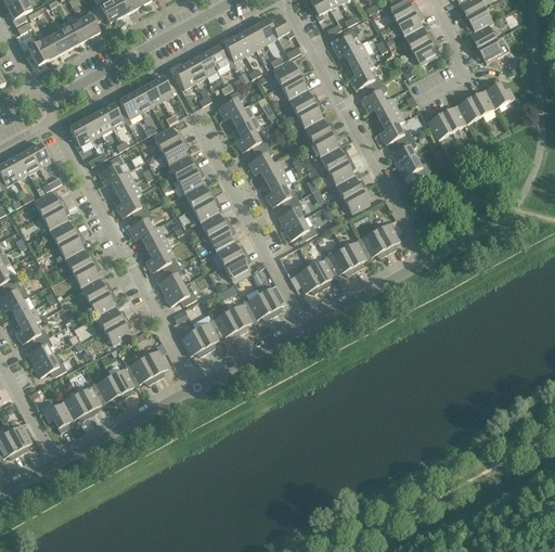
[(3,0),(8,9),(24,0),(3,0)]
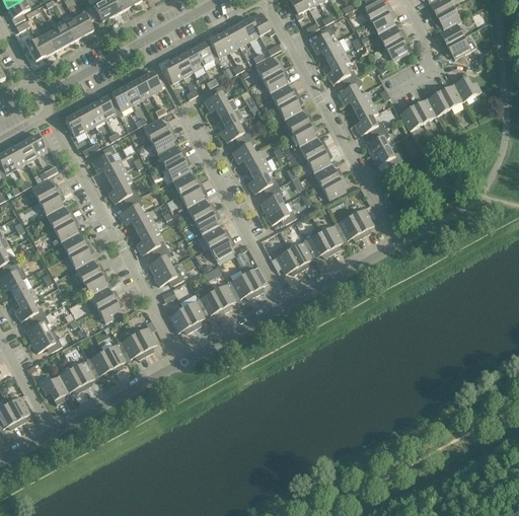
[(29,9),(24,0),(22,0),(7,8),(13,17),(11,18),(14,24),(25,18),(22,13),(29,9)]
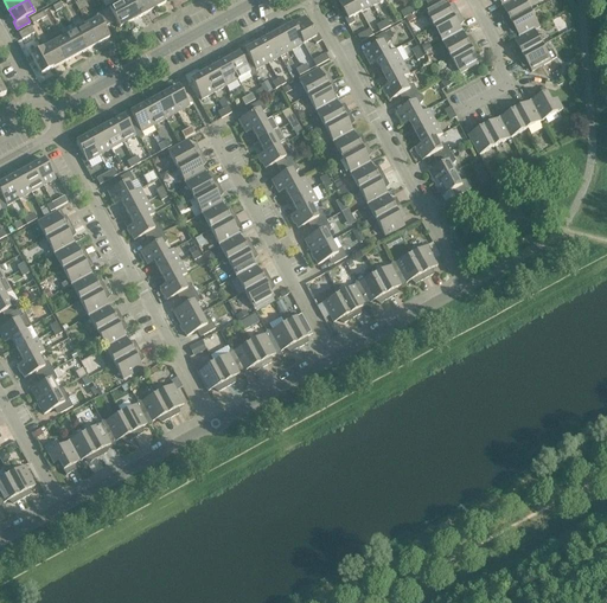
[(132,19),(122,0),(119,0),(103,8),(110,21),(116,18),(120,25),(132,19)]
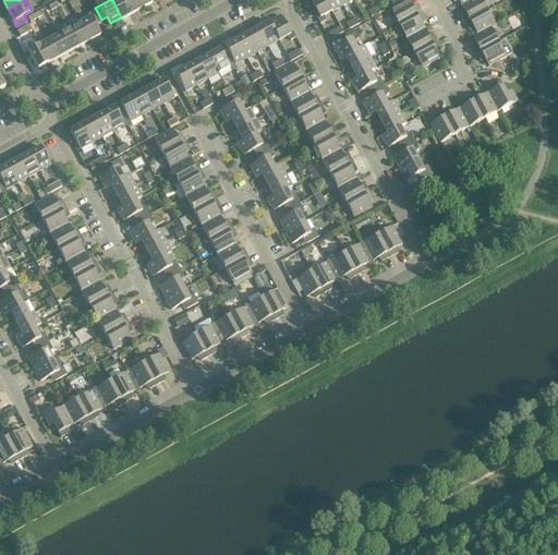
[(131,11),(124,0),(112,0),(121,17),(131,11)]
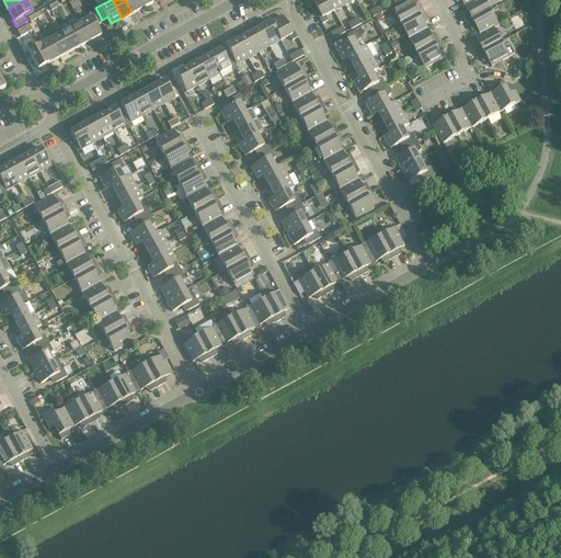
[(142,6),(139,0),(125,0),(132,11),(142,6)]
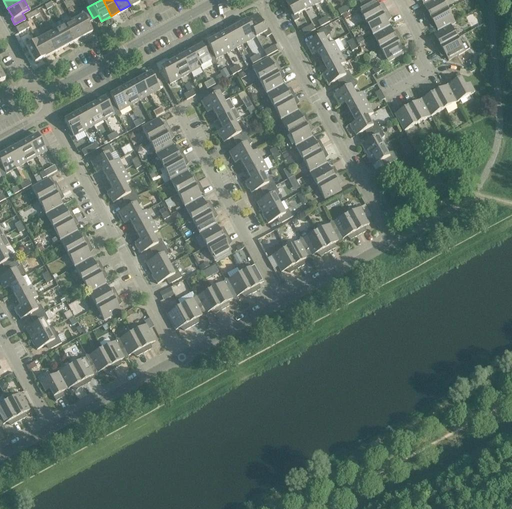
[(305,8),(300,0),(287,0),(293,12),(291,13),(294,19),(299,17),(298,12),(305,8)]
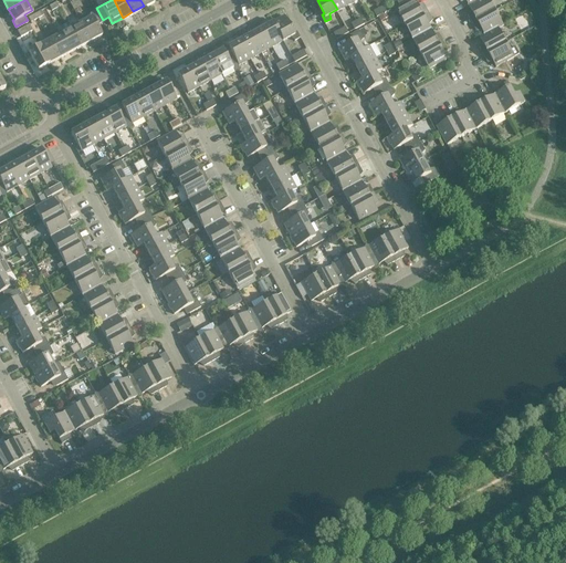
[(348,3),(346,0),(332,0),(337,9),(348,3)]
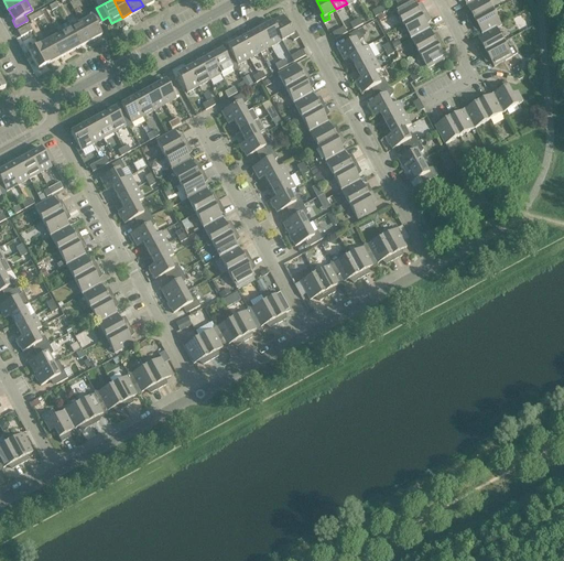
[(418,4),(415,0),(408,0),(396,7),(403,22),(426,9),(423,2),(418,4)]
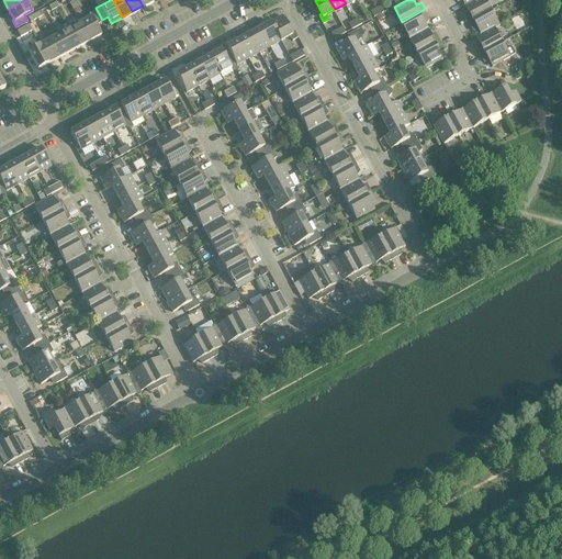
[(492,8),(487,0),(471,0),(465,3),(469,10),(464,12),(469,20),(492,8)]
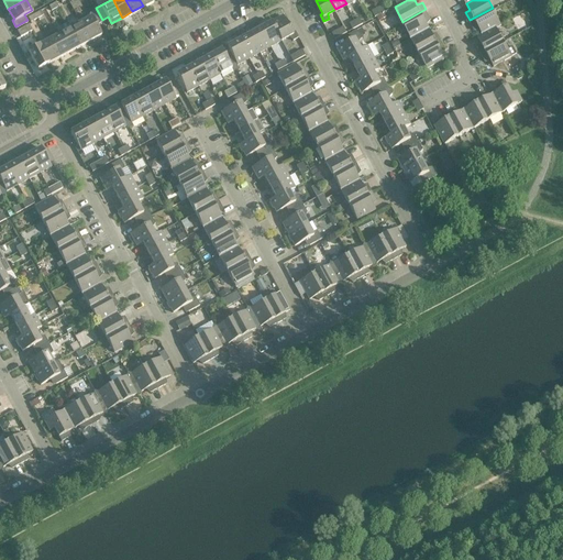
[(102,20),(96,8),(89,11),(90,14),(80,20),(90,39),(101,32),(96,23),(102,20)]
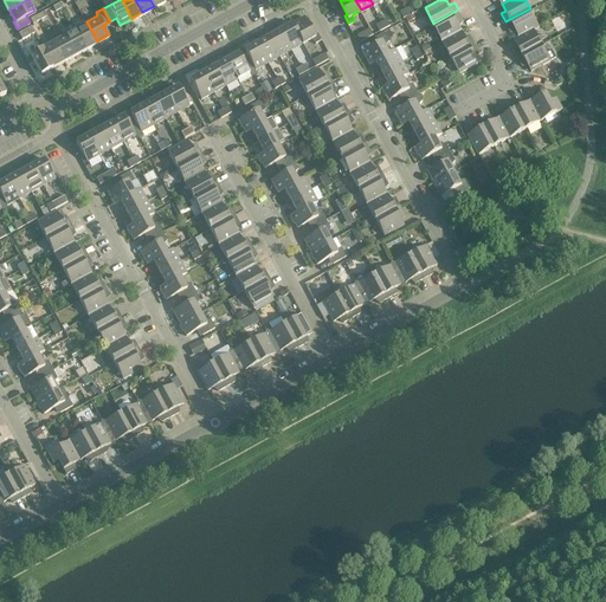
[(539,24),(530,8),(505,21),(510,30),(515,27),(519,33),(519,34),(534,26),(534,27),(539,24)]
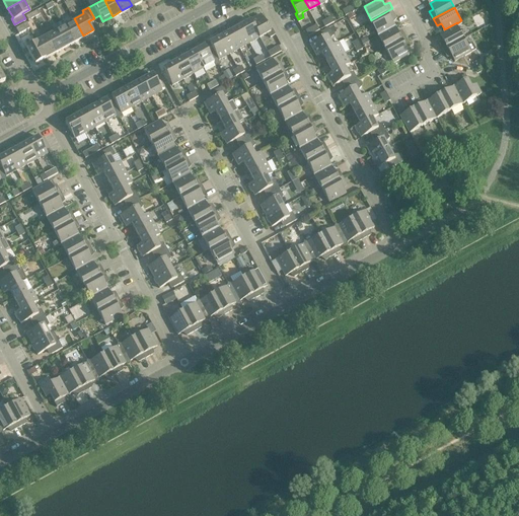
[(396,15),(392,8),(371,20),(378,33),(395,24),(392,17),(396,15)]
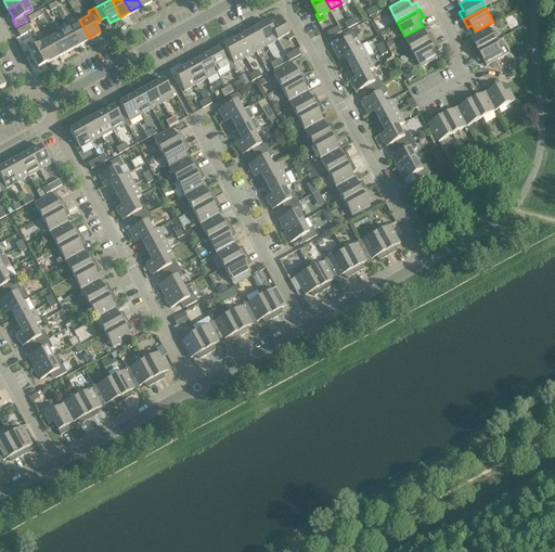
[(279,13),(268,18),(278,37),(285,34),(288,38),(294,35),(291,28),(288,29),(279,13)]
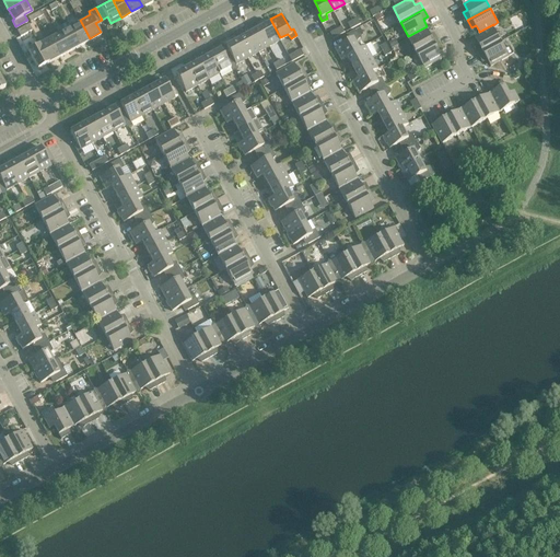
[(280,37),(270,19),(259,25),(269,44),(280,37)]
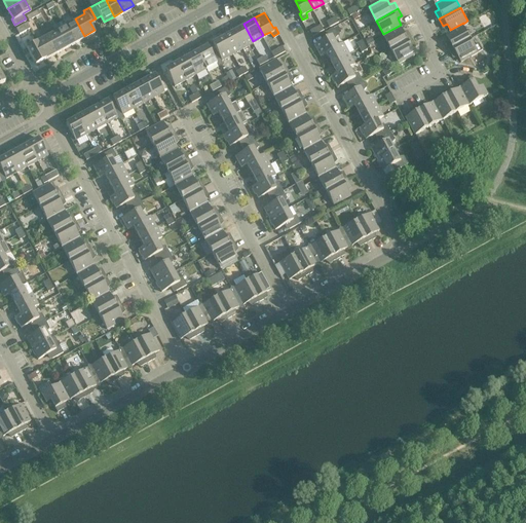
[(84,36),(75,19),(66,24),(75,41),(84,36)]
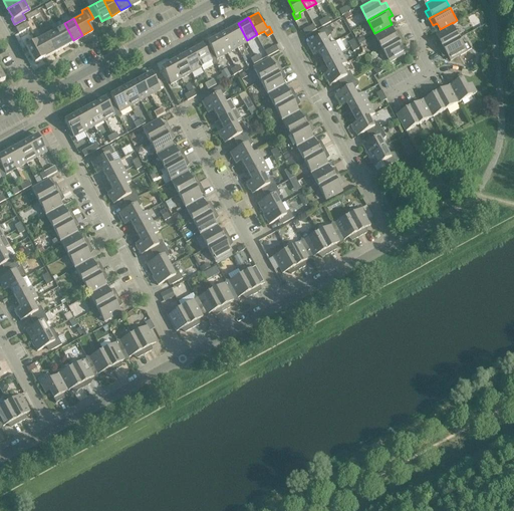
[(29,26),(26,20),(15,26),(18,31),(29,26)]
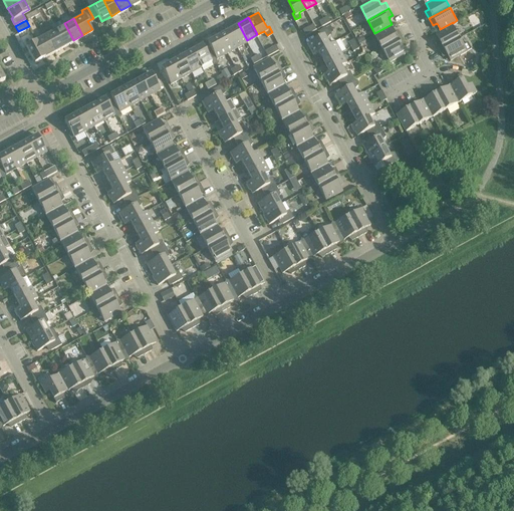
[(303,28),(306,33),(316,27),(313,22),(303,28)]
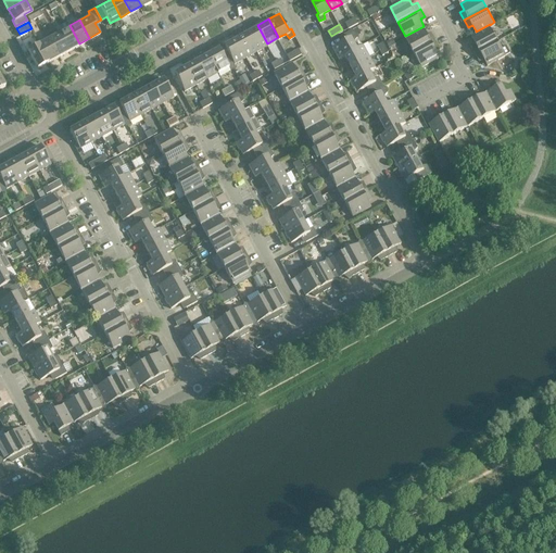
[(476,32),(476,30),(471,34),(475,41),(470,44),(475,51),(497,38),(490,25),(490,24),(476,32)]
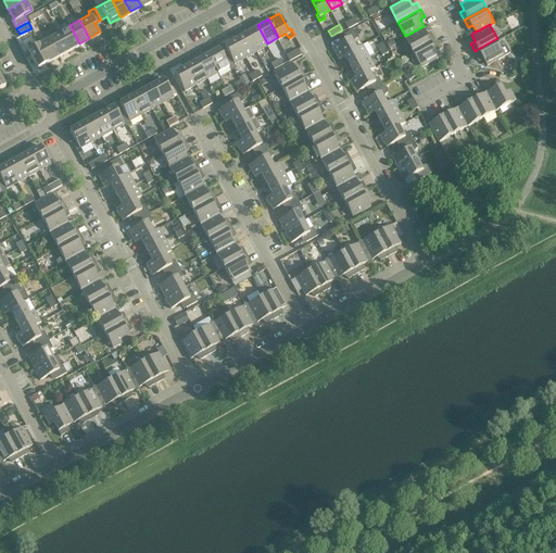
[(79,44),(70,25),(59,30),(68,49),(79,44)]
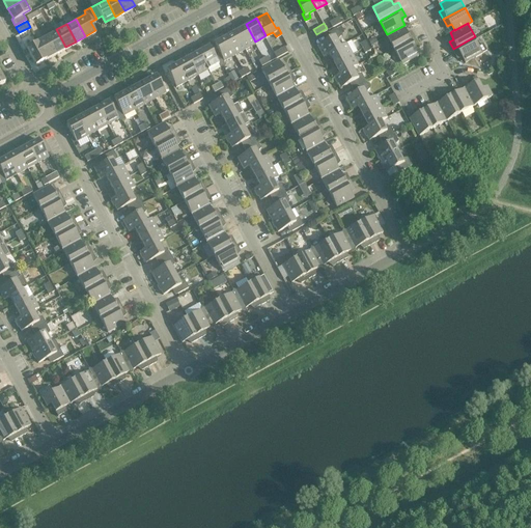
[(255,42),(246,24),(235,29),(245,48),(255,42)]
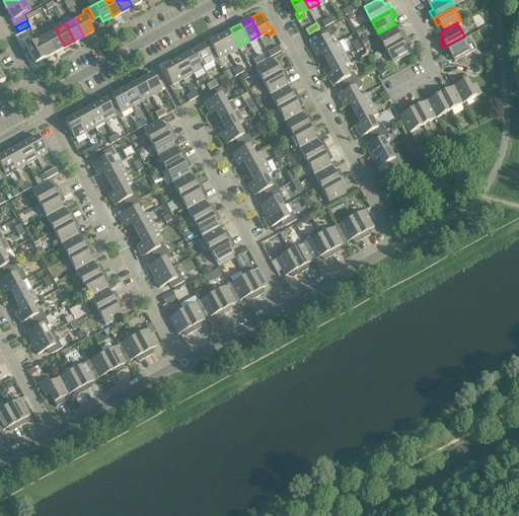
[(399,30),(395,24),(378,33),(386,47),(408,35),(403,28),(399,30)]
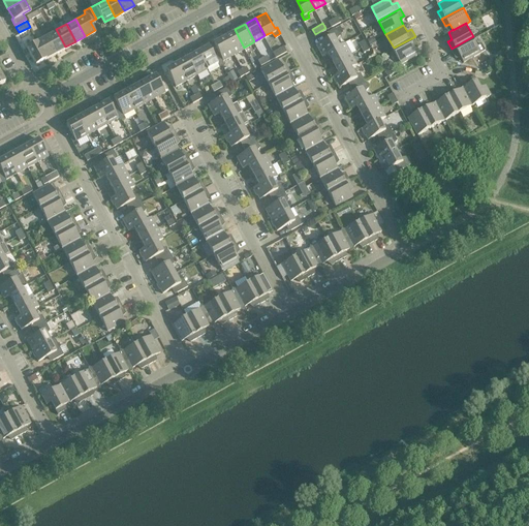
[(336,26),(324,32),(328,37),(316,43),(322,55),(329,52),(328,51),(340,44),(340,43),(337,37),(340,34),(339,32),(336,26)]
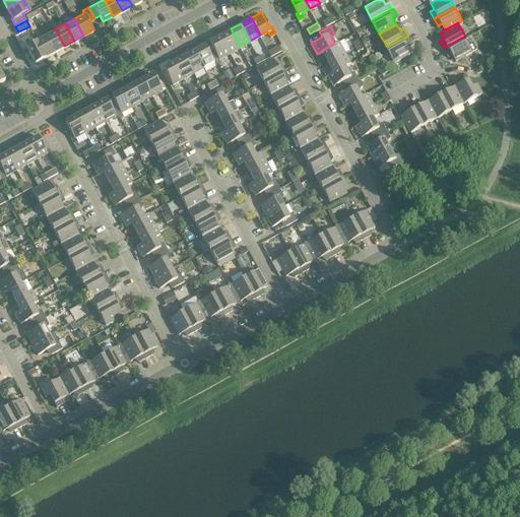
[(64,46),(55,28),(46,35),(55,51),(64,46)]
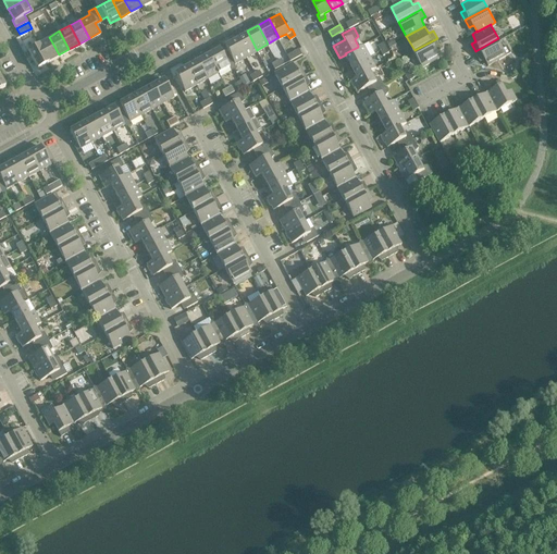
[(257,50),(247,31),(236,37),(246,56),(257,50)]
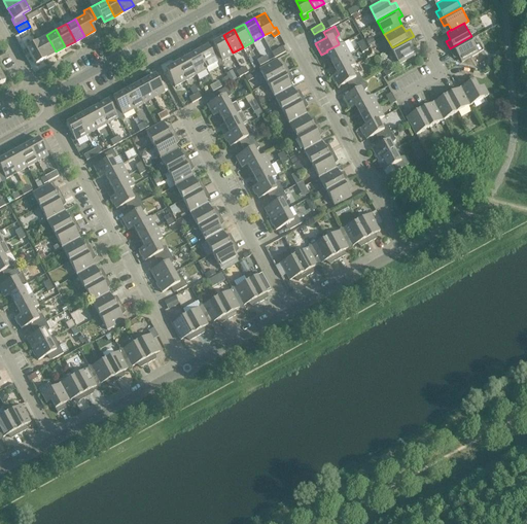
[(56,51),(46,35),(36,40),(45,57),(56,51)]
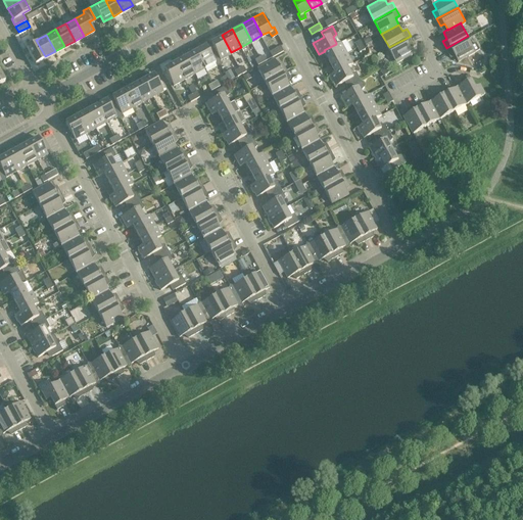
[(231,52),(222,35),(210,40),(206,39),(205,43),(210,52),(216,49),(221,58),(231,52)]
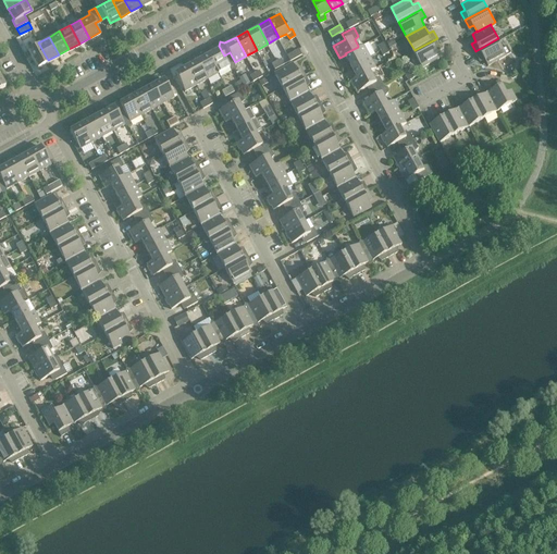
[(441,45),(437,38),(415,50),(422,65),(441,54),(436,48),(441,45)]
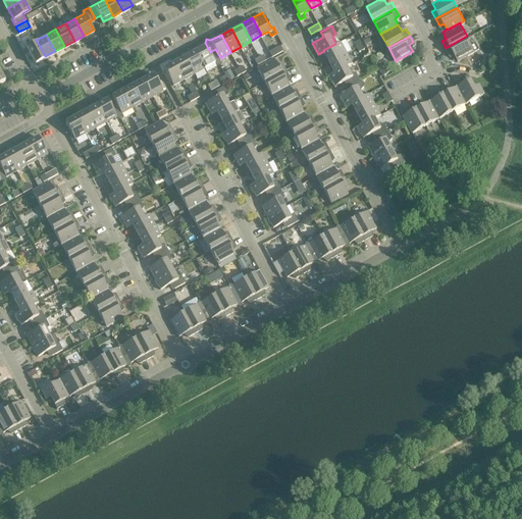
[(474,50),(467,36),(446,48),(450,55),(454,52),(458,59),(474,50)]
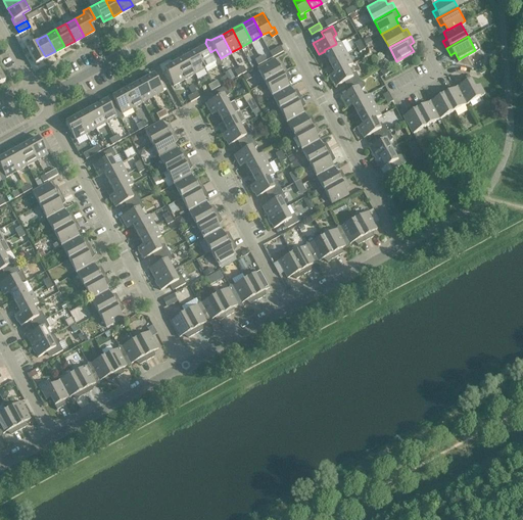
[(45,56),(36,40),(26,45),(35,62),(45,56)]
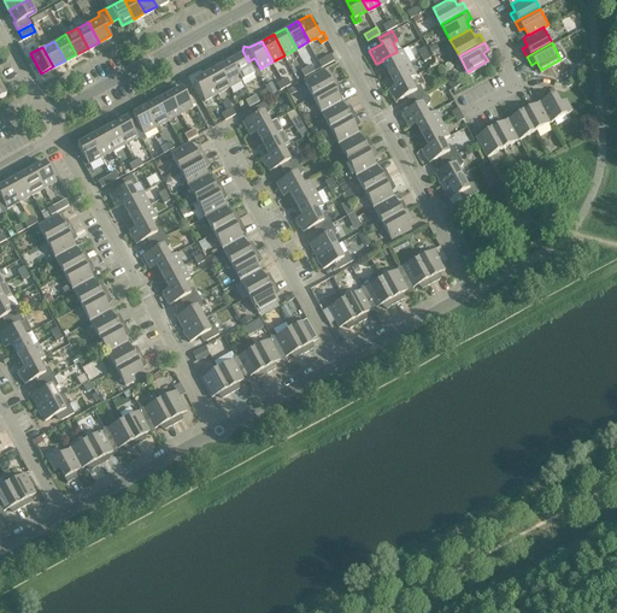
[(403,47),(397,51),(397,52),(382,59),(383,60),(389,71),(410,60),(403,47)]
